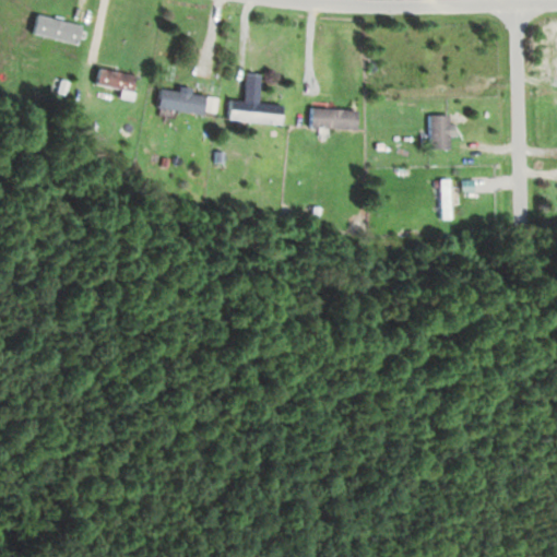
[(32,35),(79,46),(83,26),(36,15),(32,35)]
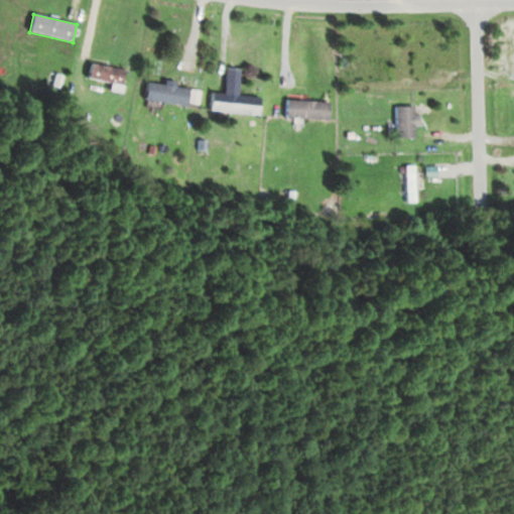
[(125,71),(91,65),(88,80),(122,86),(125,71)]
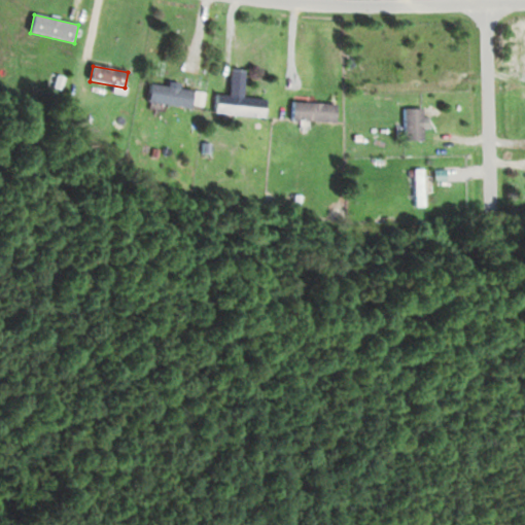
[(193,109),(193,105),(204,106),(206,94),(151,84),(148,103),(193,109)]
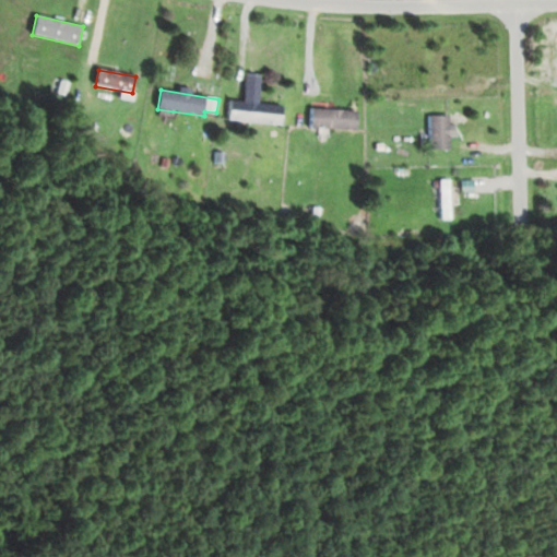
[(229,121),(282,126),(284,105),(230,102),(229,121)]
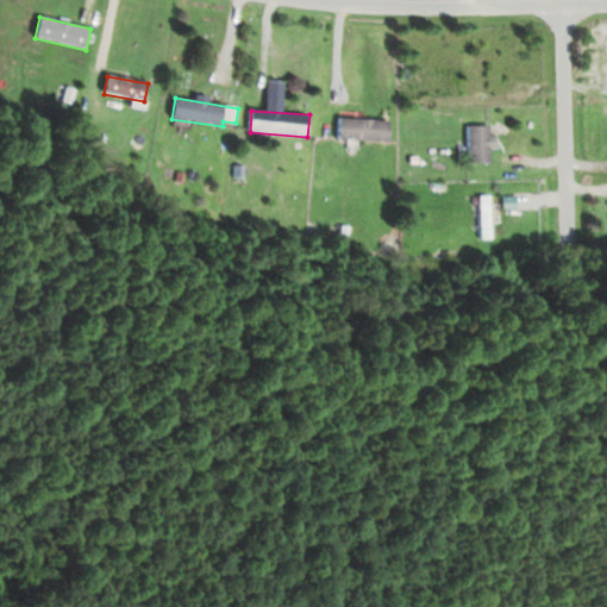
[(339,141),(389,143),(389,121),(339,119),(339,141)]
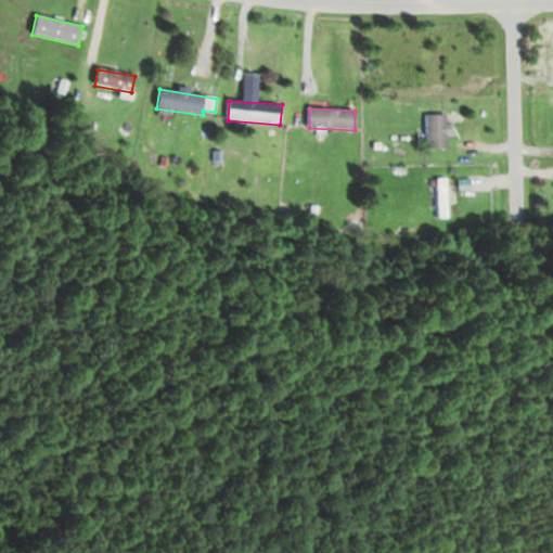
[(447,150),(447,138),(450,138),(450,116),(427,116),(427,150),(447,150)]
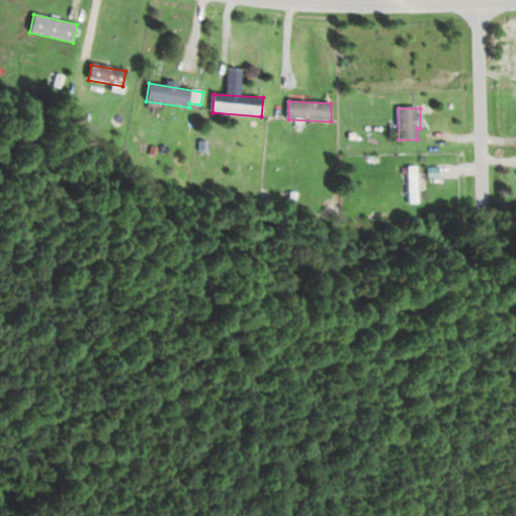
[(418,204),(418,167),(408,167),(408,204),(418,204)]
